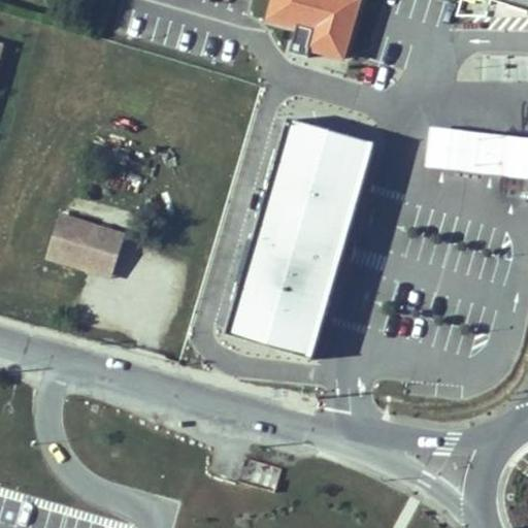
[(286,19),(290,5),(272,0),(270,0),(267,13),(286,19)]
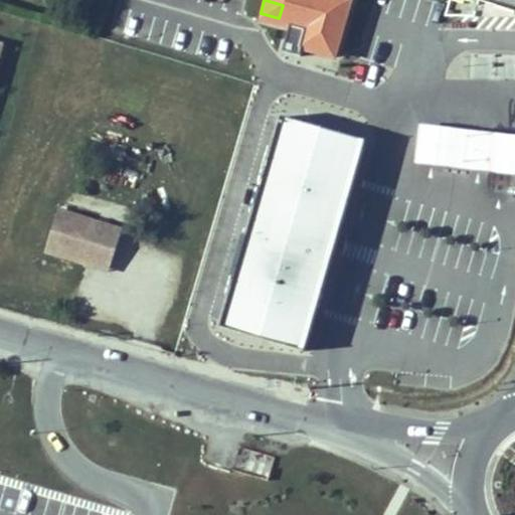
[(266,0),(283,5),(279,18),(305,26),(300,44),(332,55),(349,0),(266,0)]
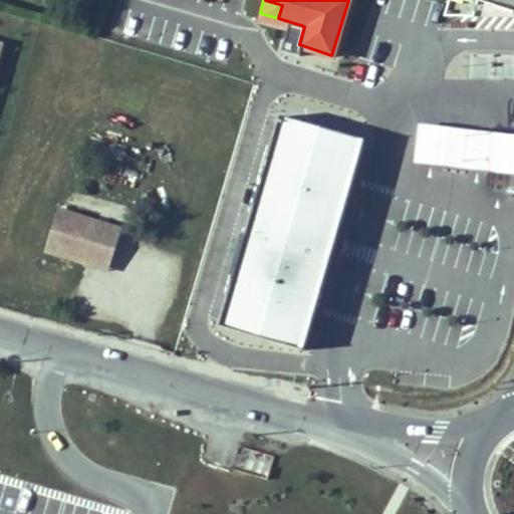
[(300,349),(361,140),(282,116),(222,326),(300,349)]
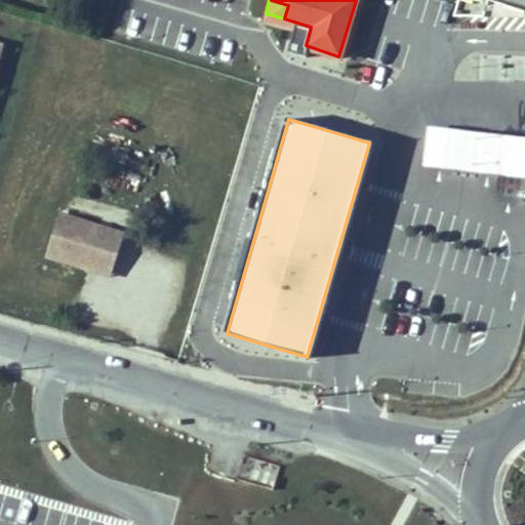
[(524,137),(432,127),(428,166),(524,177),(524,137)]
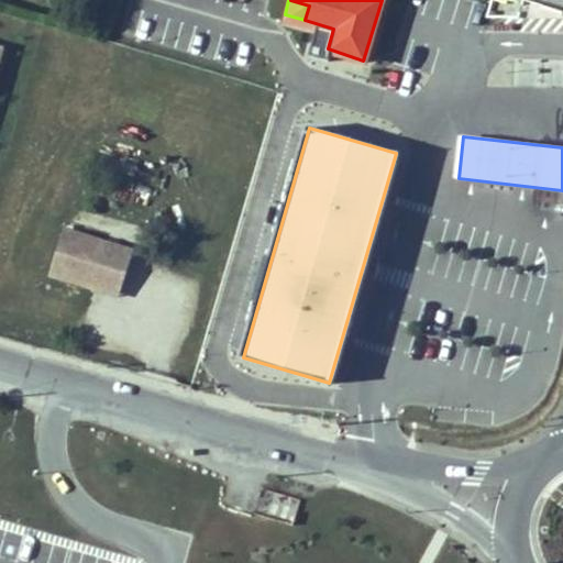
[(333,384),(400,154),(396,153),(329,383),(333,384)]
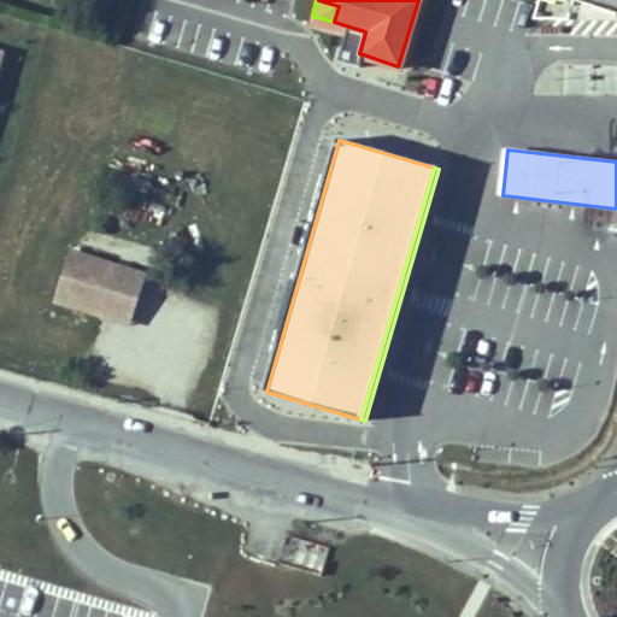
[(133,321),(147,276),(71,252),(56,301),(104,317),(123,317),(133,321)]
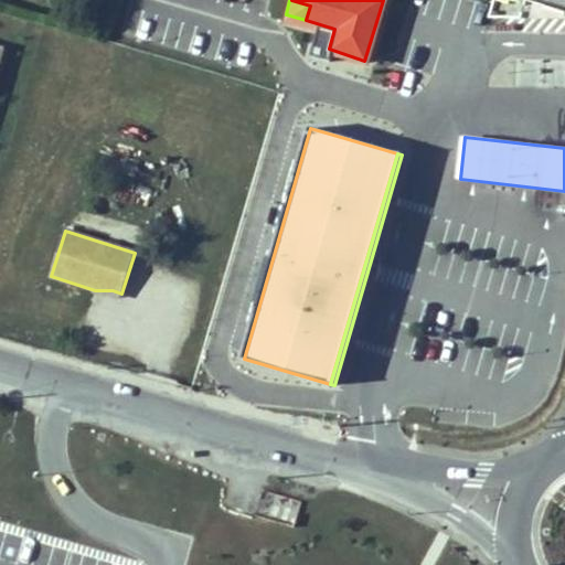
[(265,492),(259,513),(295,522),(300,500),(265,492)]
